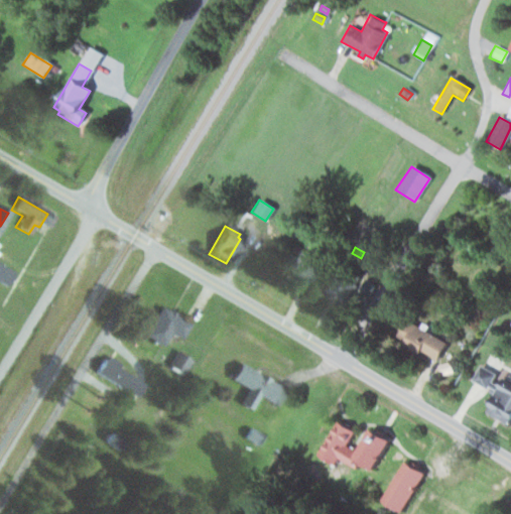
[(314,270),(306,284),(279,269),(286,255),(295,260),(299,252),(309,257),(305,265),(314,270)]
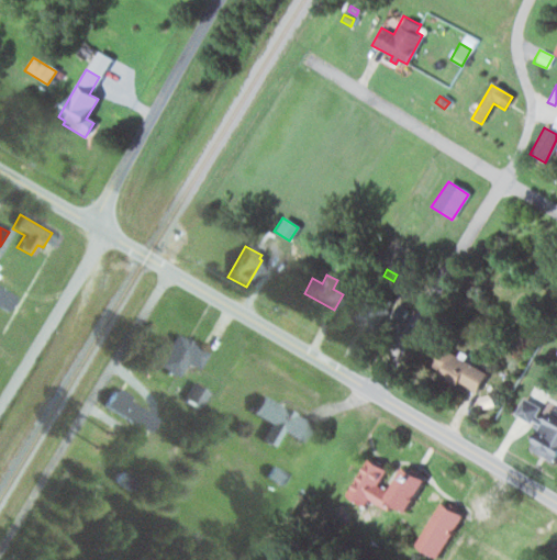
[(0,290),(12,297),(3,312),(0,310),(0,290)]
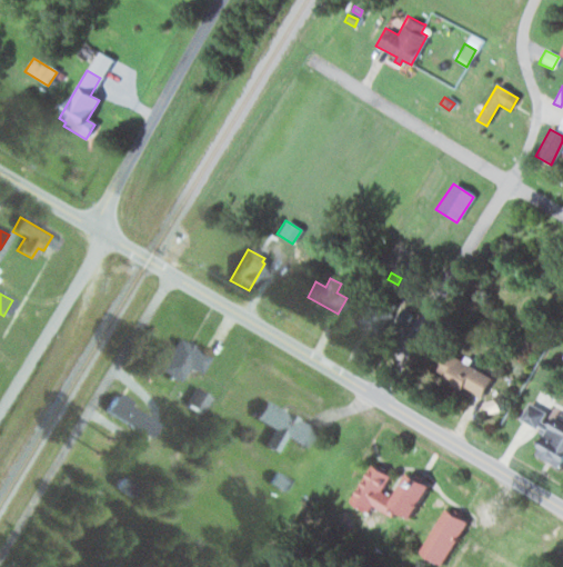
[(351,322),(376,338),(386,322),(381,319),(386,310),(376,304),(370,315),(360,308),(351,322)]
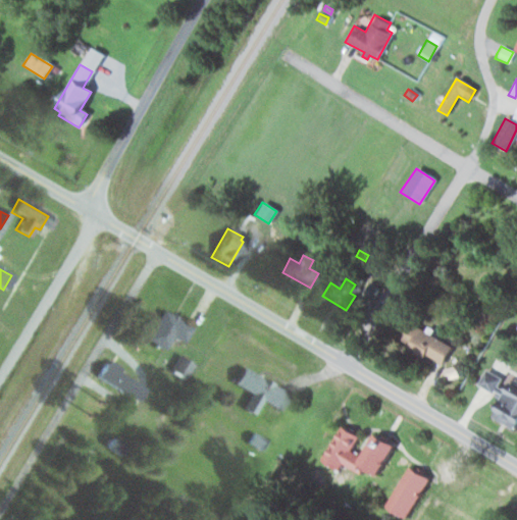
[(487,279),(495,283),(488,293),(481,289),(487,279)]
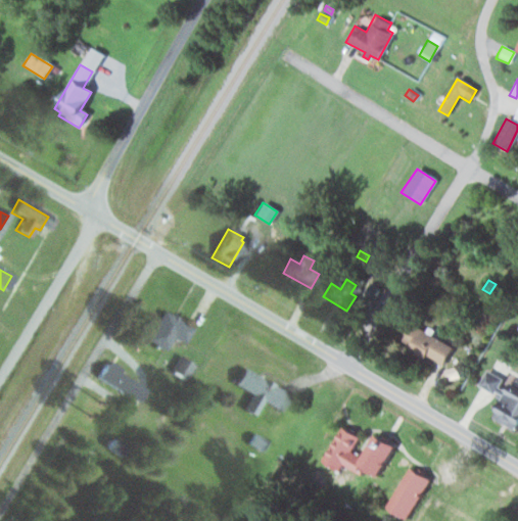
[(367,285),(378,291),(376,295),(373,300),(362,294),(367,285)]
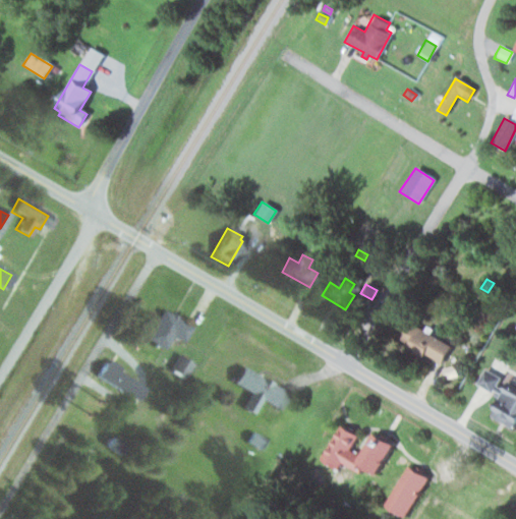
[(188,329),(173,320),(174,318),(169,314),(167,316),(160,312),(142,339),(161,350),(169,337),(179,343),(180,341),(188,329)]
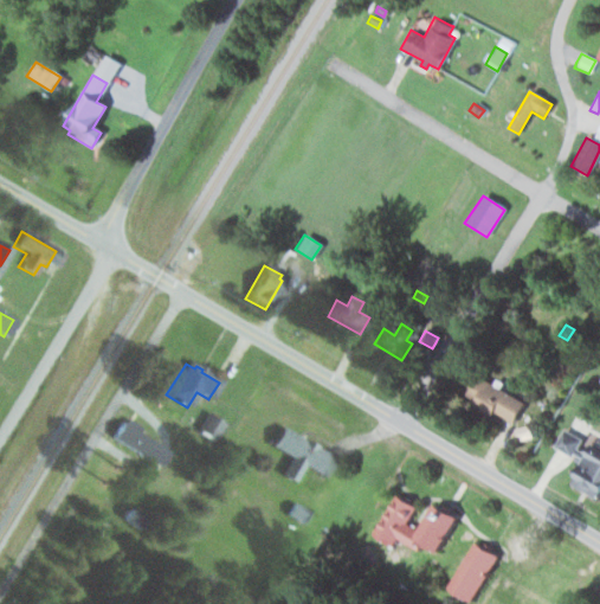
[(524,402),(511,424),(504,421),(494,413),(491,417),(473,406),(475,403),(463,396),(476,373),(478,374),(522,399),(524,402)]
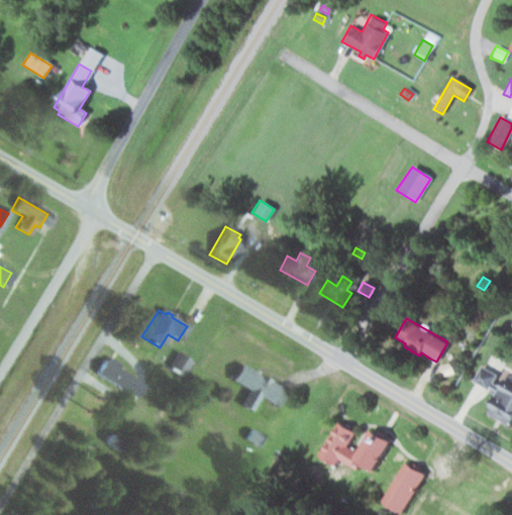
[(174,352),(190,362),(182,376),(178,374),(177,377),(167,371),(168,369),(165,367),(174,352)]
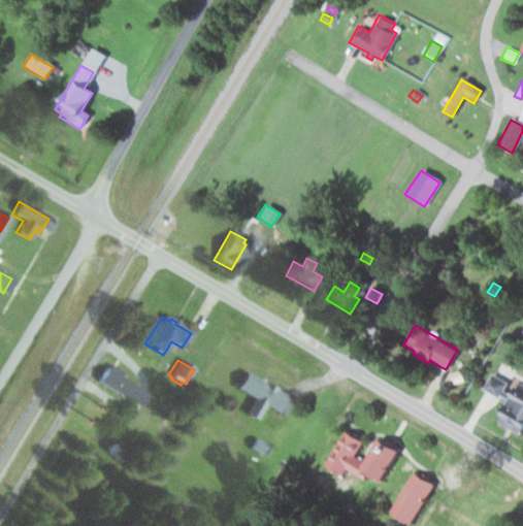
[(103,369),(105,370),(108,366),(119,373),(117,376),(144,395),(135,409),(94,383),(103,369)]
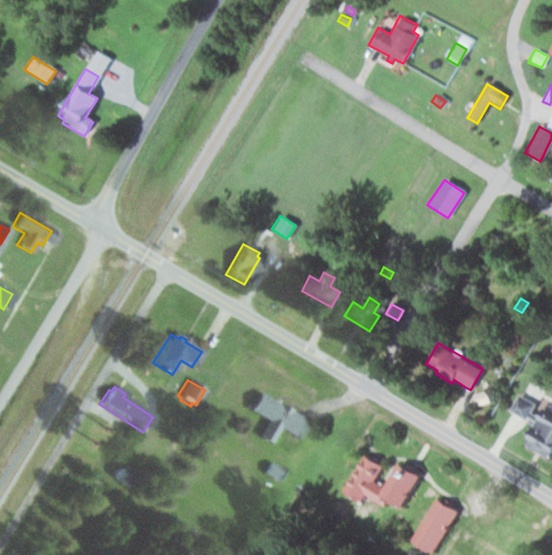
[(485,391),(488,403),(474,407),(471,401),(470,395),(485,391)]
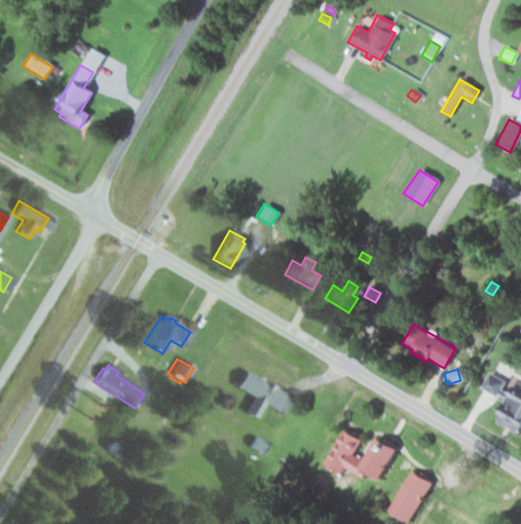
[(289,399),(242,372),(232,388),(250,399),(243,413),(253,419),(260,406),(278,416),(289,399)]
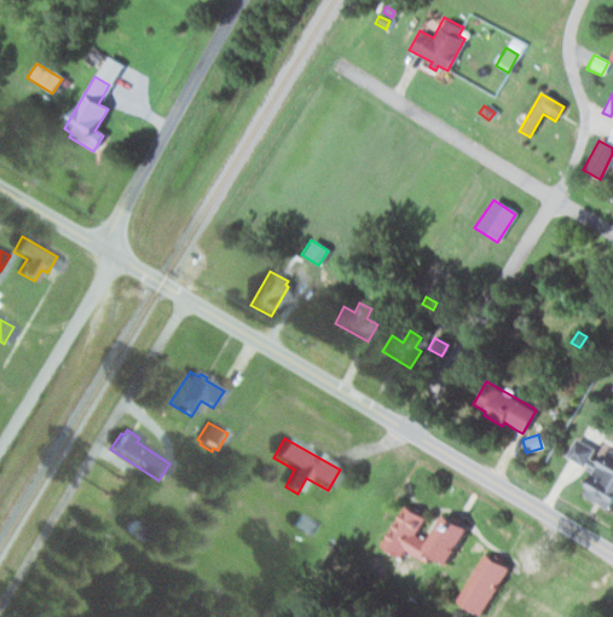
[(576,442),(593,451),(583,468),(572,461),(566,459),(576,442)]
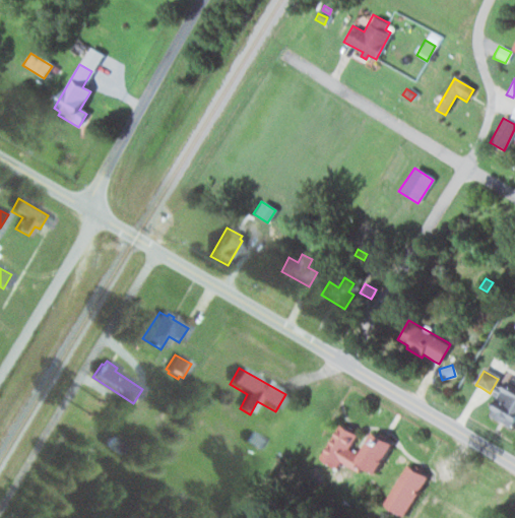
[(511,380),(514,382),(514,423),(513,422),(509,428),(490,416),(493,411),(490,409),(507,382),(509,383),(511,380)]
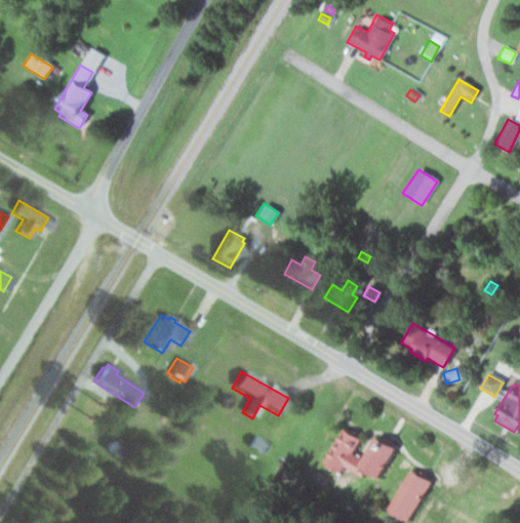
[(395,449),(390,446),(392,443),(384,438),(382,441),(375,437),(361,460),(351,454),(360,440),(343,430),(321,464),(338,475),(343,468),(362,479),(366,473),(377,480),(395,449)]
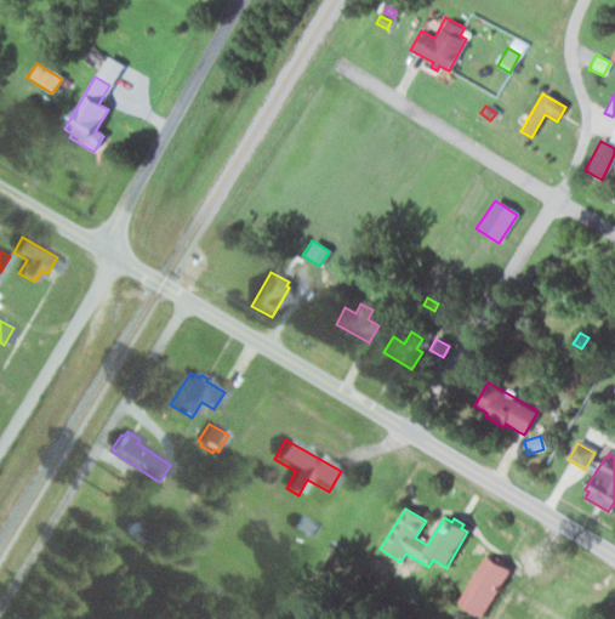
[(296,517),(314,528),(307,540),(290,529),(296,517)]
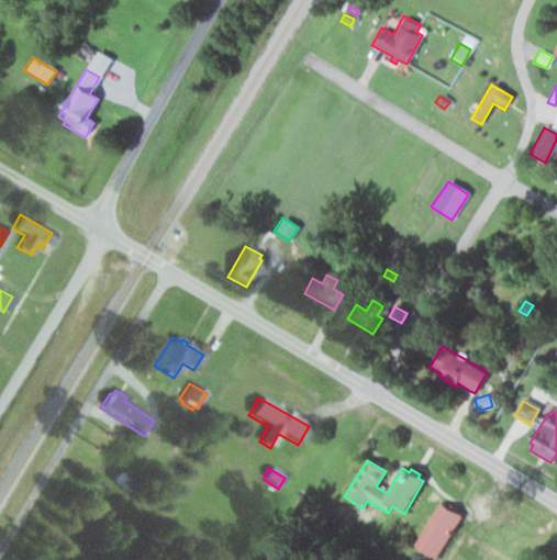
[(439,504),(460,517),(436,559),(433,559),(413,548),(439,504)]
